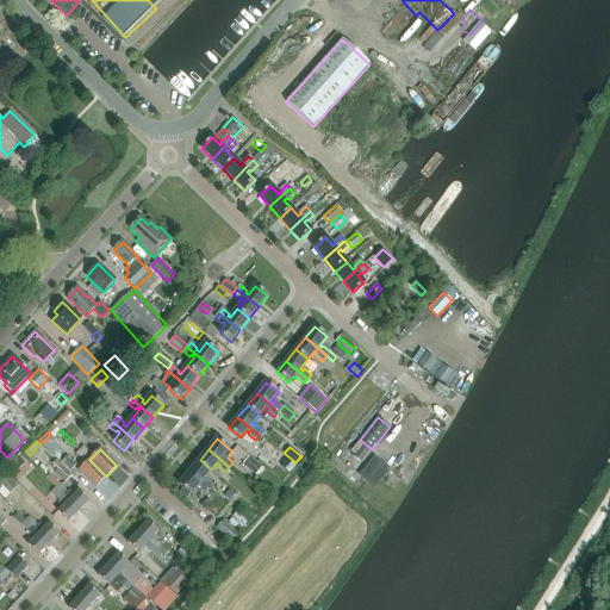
[(68,455),(62,462),(70,471),(78,465),(68,455)]
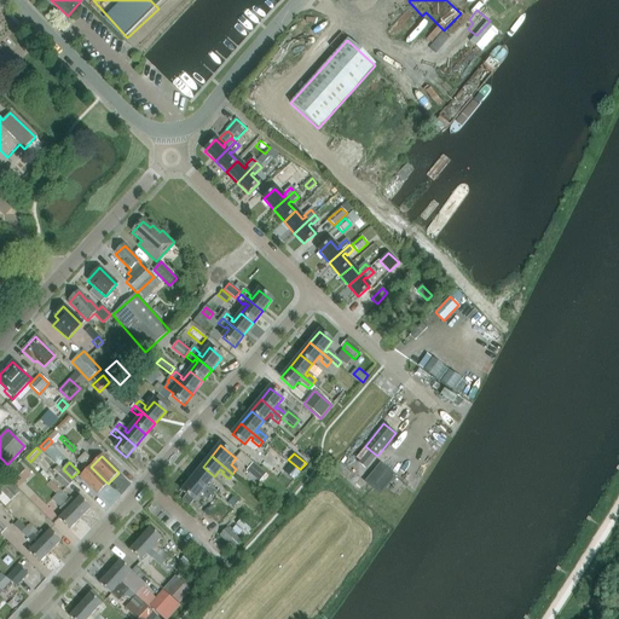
[(253,463),(246,470),(260,482),(266,474),(253,463)]
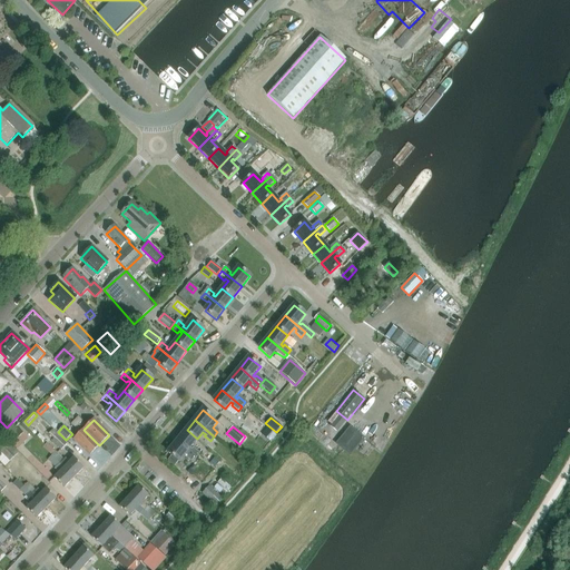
[(335,444),(350,457),(365,439),(350,426),(335,444)]
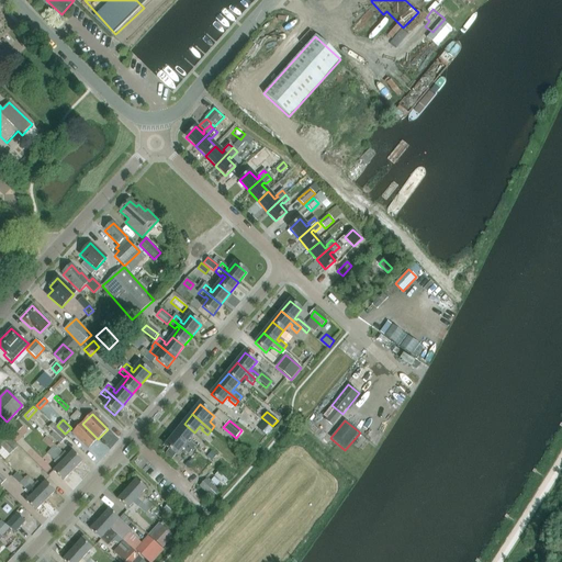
[(263,422),(258,428),(267,436),(272,429),(263,422)]
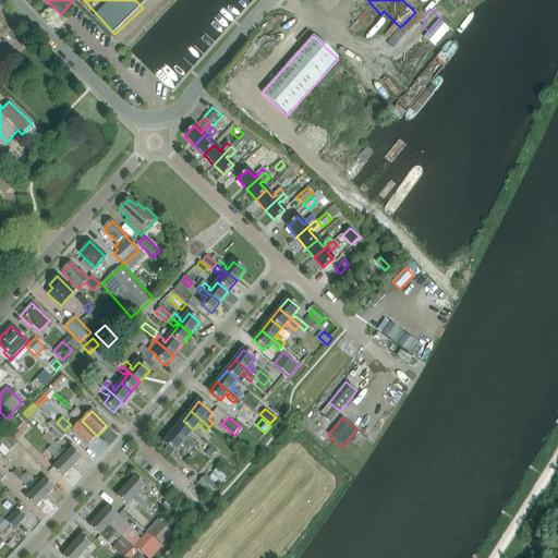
[(16,440),(27,429),(16,420),(7,431),(16,440)]
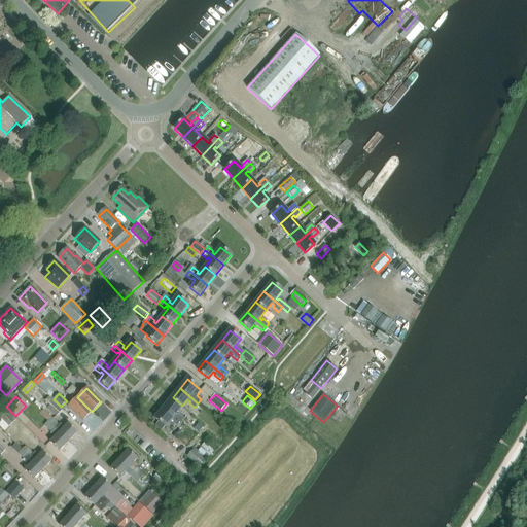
[(82,422),(92,412),(77,397),(67,407),(82,422)]
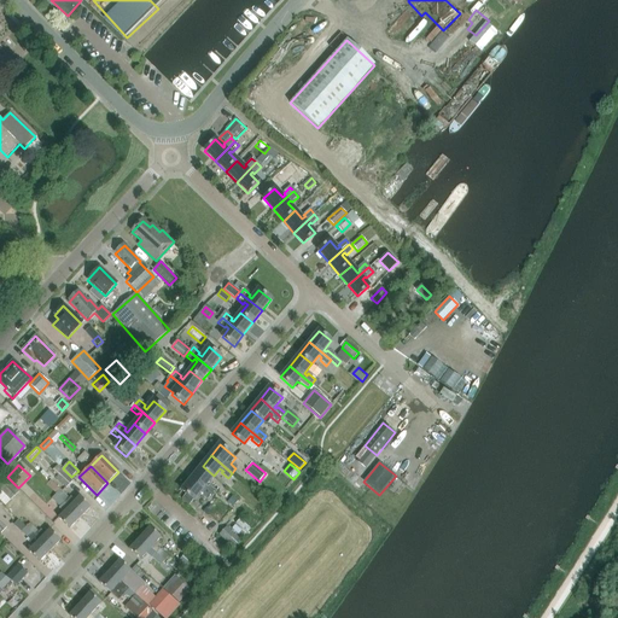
[(205,485),(214,476),(203,466),(191,479),(213,496),(216,491),(210,487),(209,488),(205,485)]
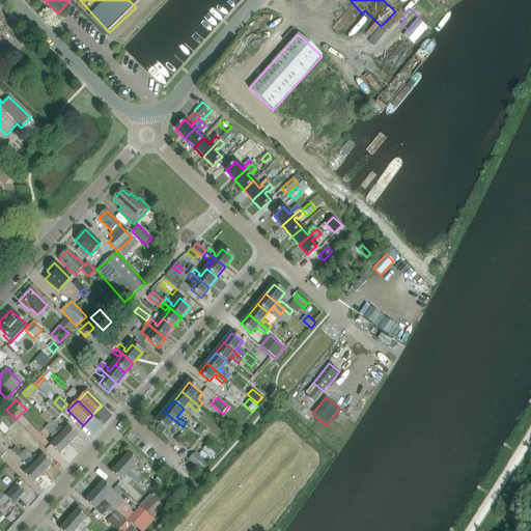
[(54,406),(48,412),(56,420),(62,414),(54,406)]
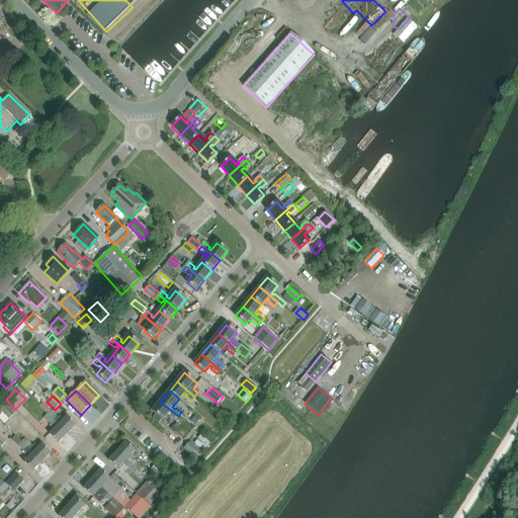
[(0,410),(9,420),(16,412),(7,402),(0,408),(0,410)]
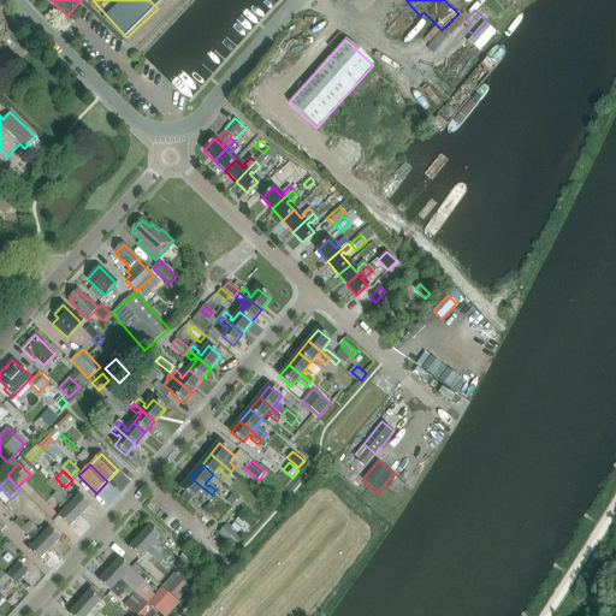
[(203,492),(201,495),(208,499),(212,495),(190,478),(181,489),(193,499),(200,490),(203,492)]
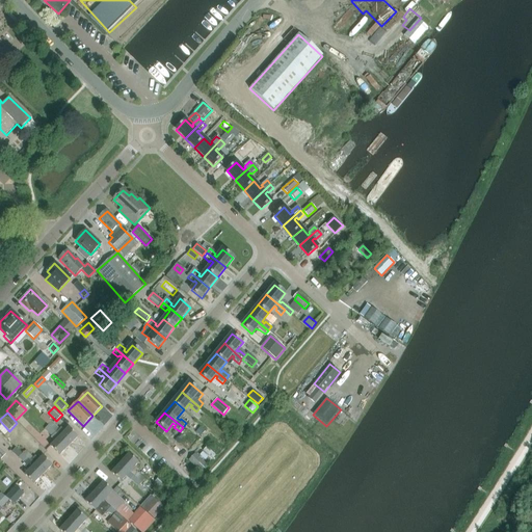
[(44,415),(41,418),(48,426),(52,423),(44,415)]
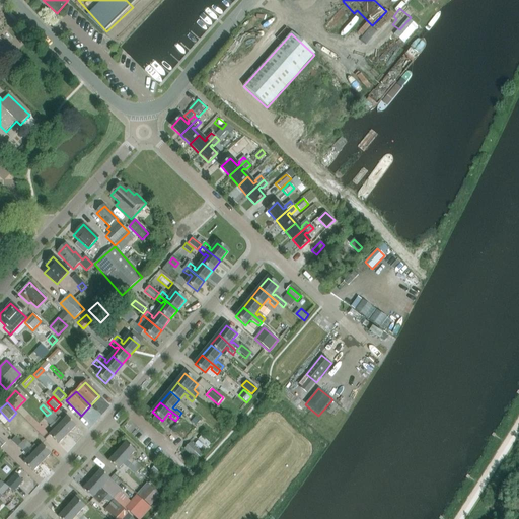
[(51,413),(47,416),(67,436),(76,427),(67,418),(63,422),(59,418),(57,419),(51,413)]
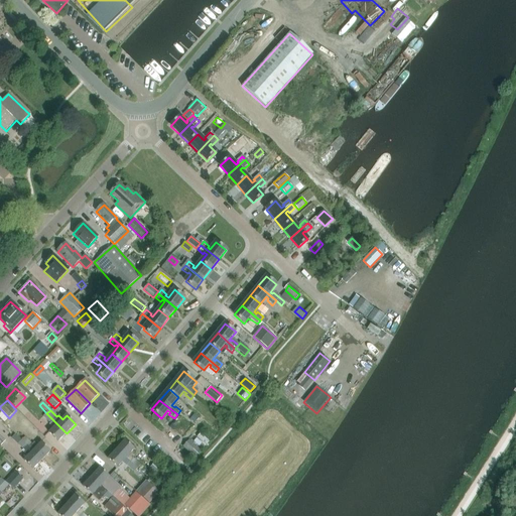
[(57,442),(67,433),(46,413),(42,417),(53,428),(48,433),(57,442)]
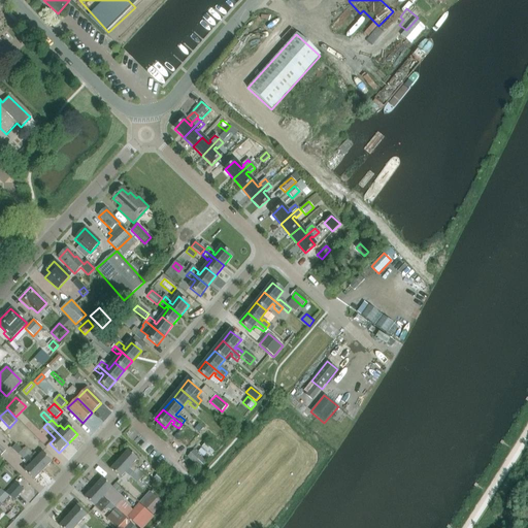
[(199,424),(194,429),(199,433),(203,428),(199,424)]
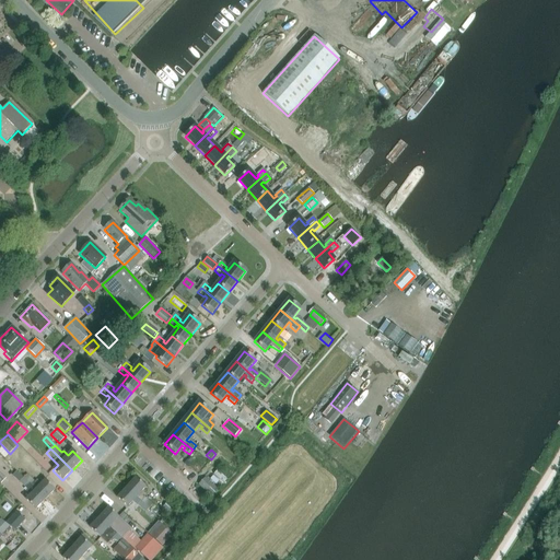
[(31,487),(32,486),(36,490),(35,491),(45,500),(55,490),(45,481),(42,485),(37,480),(34,482),(27,475),(23,479),(31,487)]
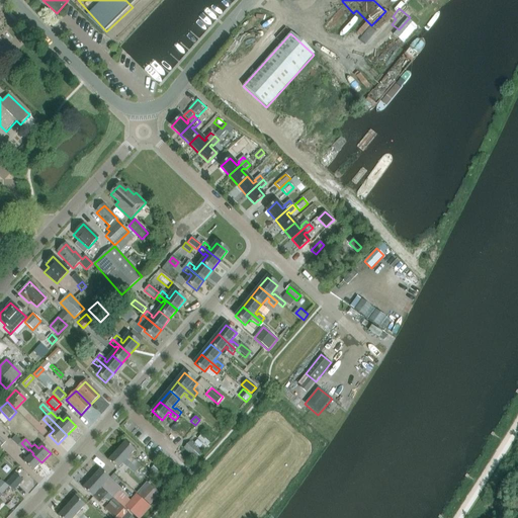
[(131,463),(138,470),(142,466),(134,460),(136,458),(132,454),(135,451),(125,442),(117,451),(126,459),(131,463)]
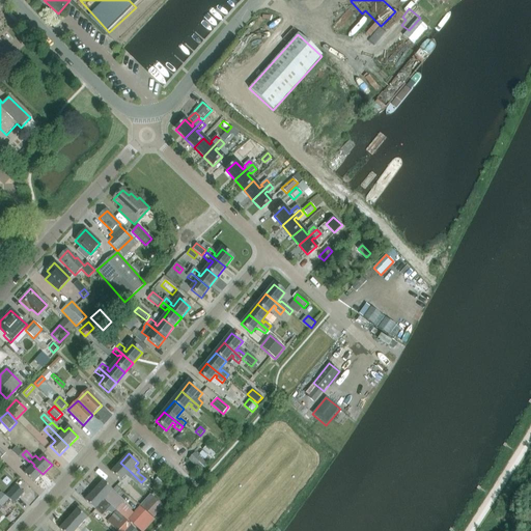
[(199,472),(206,466),(194,453),(188,459),(199,472)]
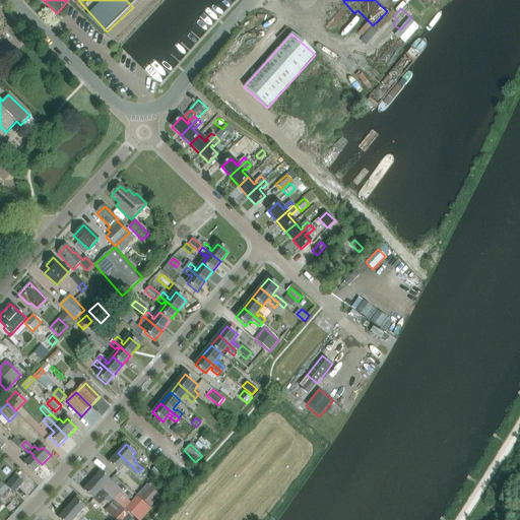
[(21,445),(18,448),(29,460),(24,465),(33,473),(42,464),(33,456),(34,455),(29,451),(28,452),(21,445)]
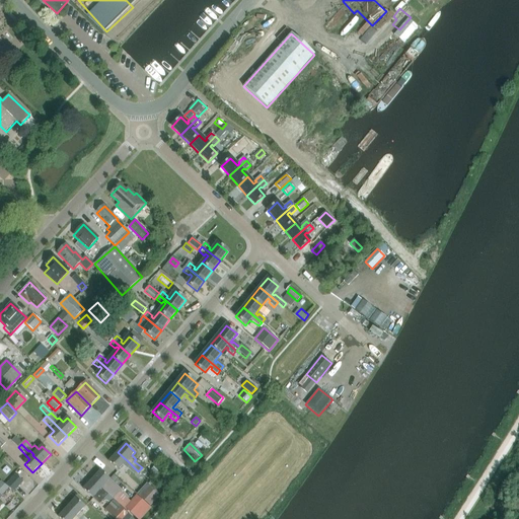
[(135,475),(138,471),(131,464),(127,460),(118,452),(109,461),(118,469),(123,464),(135,475)]
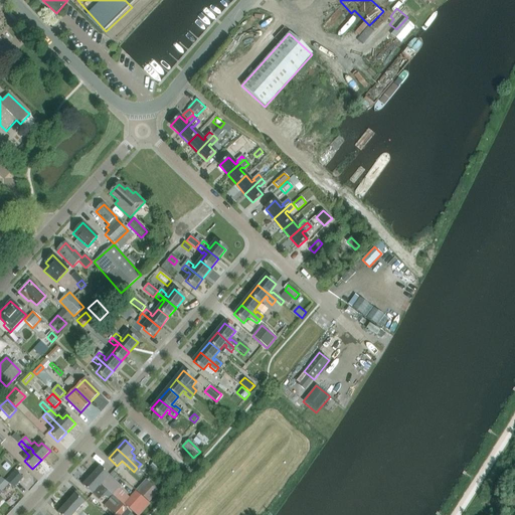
[(162,468),(154,461),(150,466),(157,473),(162,468)]
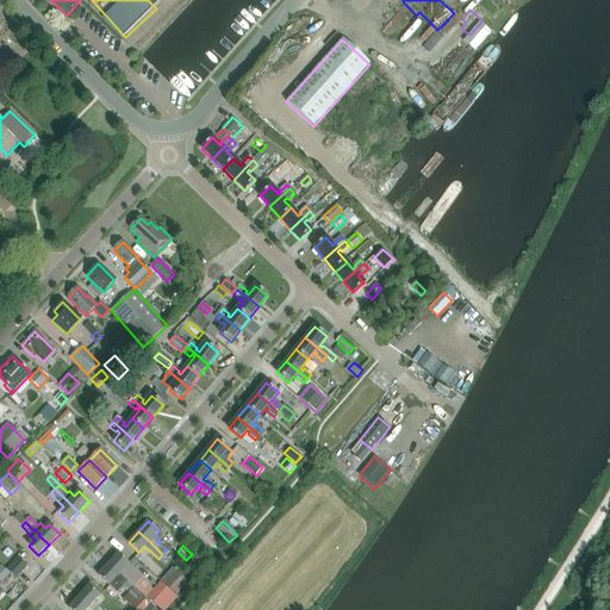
[(109,565),(119,574),(125,579),(124,579),(132,587),(137,583),(129,574),(134,568),(118,554),(109,565)]
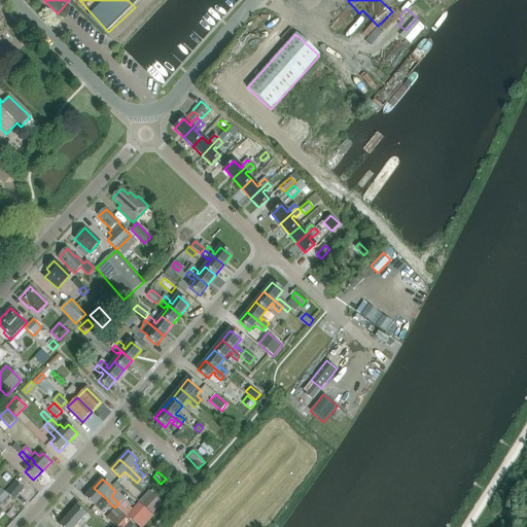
[(5,492),(14,500),(24,489),(15,482),(5,492)]
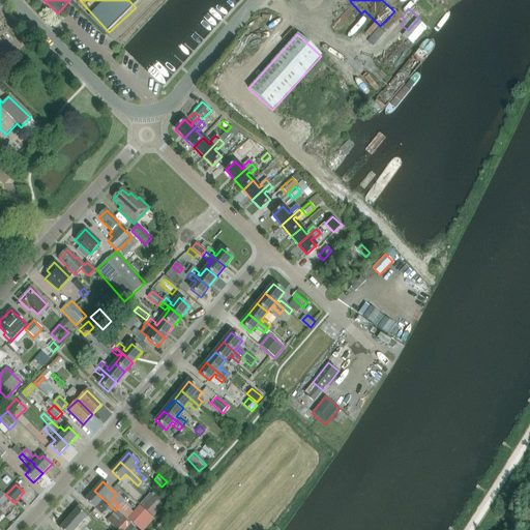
[(94,491),(85,500),(101,516),(107,509),(112,513),(115,510),(108,503),(109,503),(104,499),(94,491)]
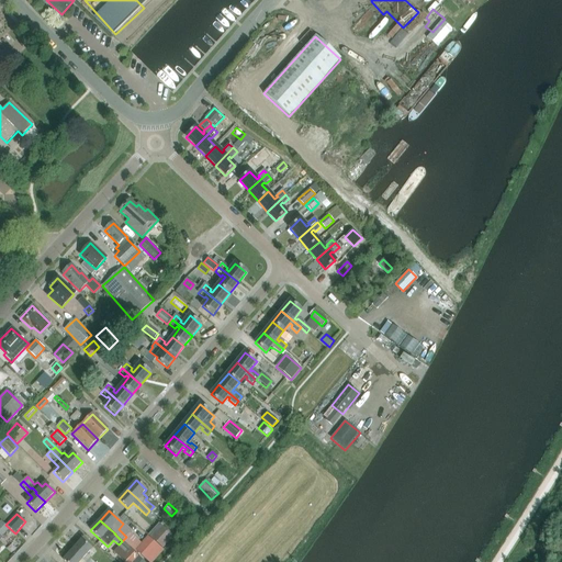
[(159,521),(148,534),(163,548),(173,536),(159,521)]
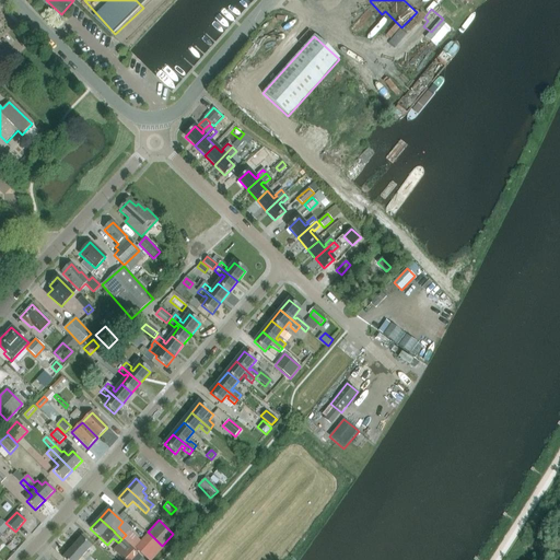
[(0,547),(3,545),(0,541),(0,536),(9,527),(4,523),(0,527),(0,547)]
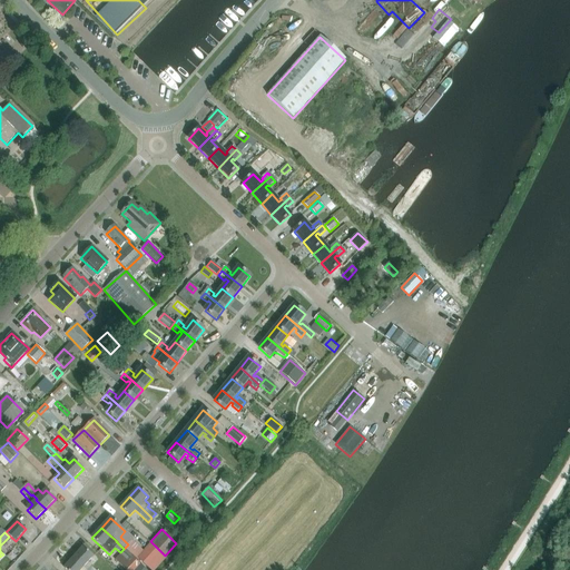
[(137,558),(149,569),(155,569),(166,559),(149,544),(137,558)]
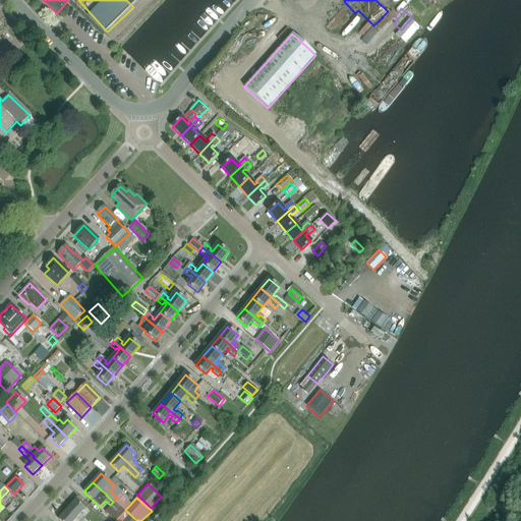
[(75,501),(67,510),(76,519),(84,509),(75,501)]
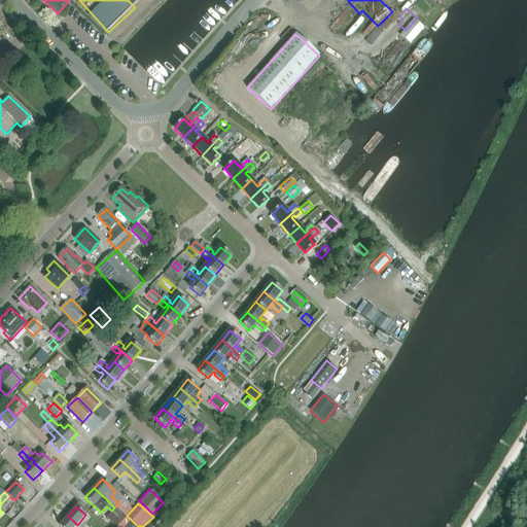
[(79,526),(77,525),(68,516),(59,525),(61,526),(79,526)]
